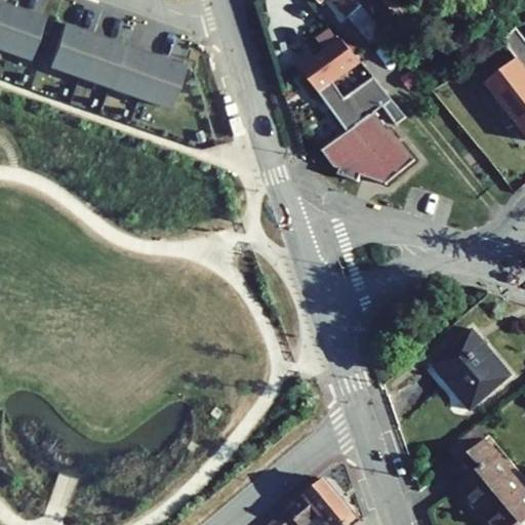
[(323,0),(332,0),(357,28),(369,17),(355,0),(316,0),(319,3),(323,0)]
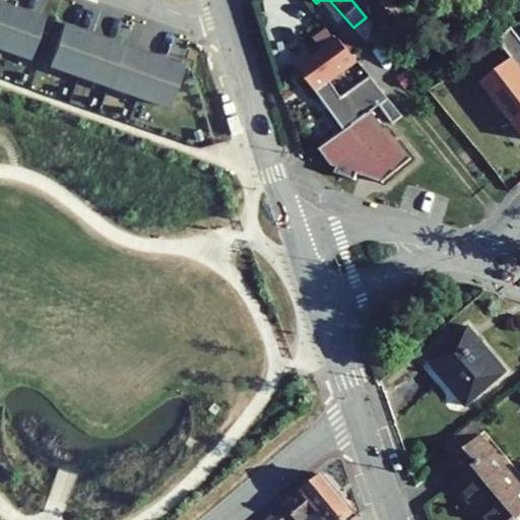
[(44,17),(0,2),(0,48),(29,59),(44,17)]
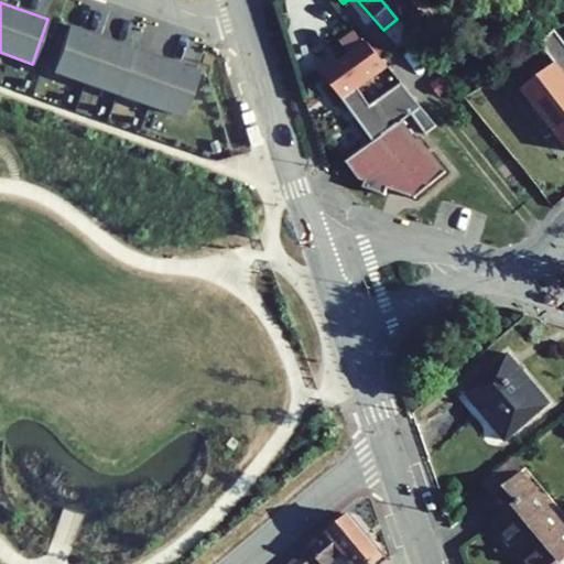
[(198,72),(68,25),(52,71),(183,116),(198,72)]
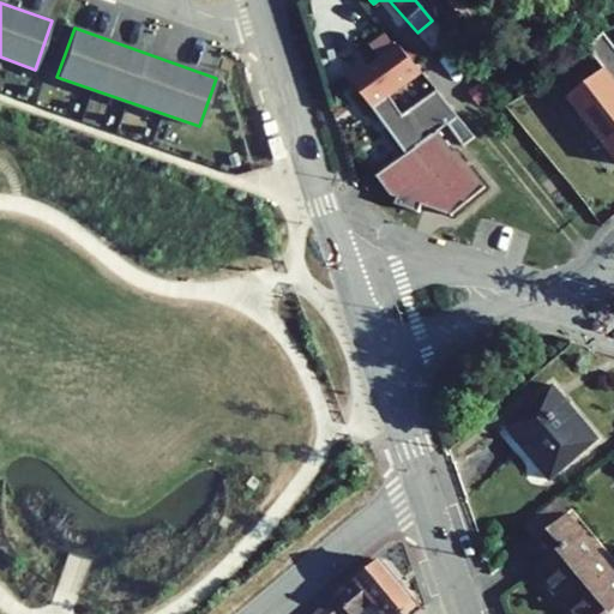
[(381,59),(395,49),(385,35),(371,46),(381,59)]
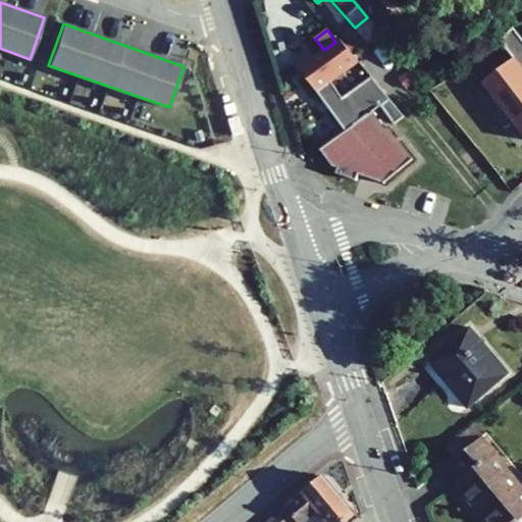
[(389,99),(340,39),(335,42),(324,50),(313,57),(309,52),(295,62),(345,132),(371,112),(380,106),(389,99)]
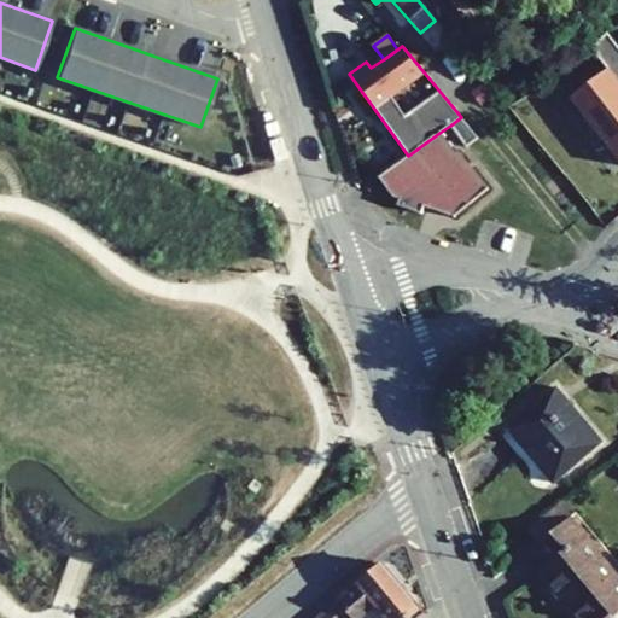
[(477,138),(461,117),(450,126),(466,146),(477,138)]
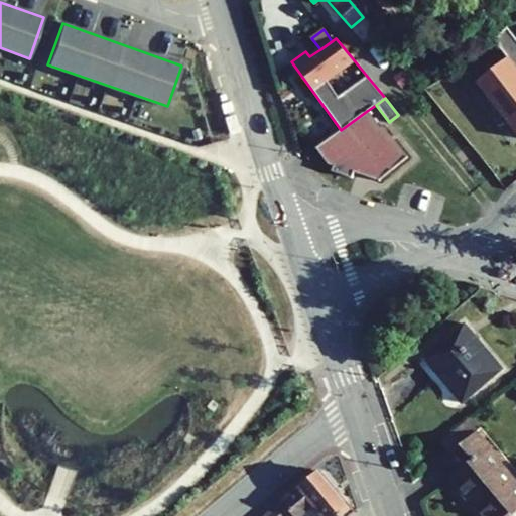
[(341,130),(316,148),(328,164),(333,166),(332,171),(352,178),(354,172),(380,181),(407,157),(383,127),(380,129),(367,111),(341,130)]
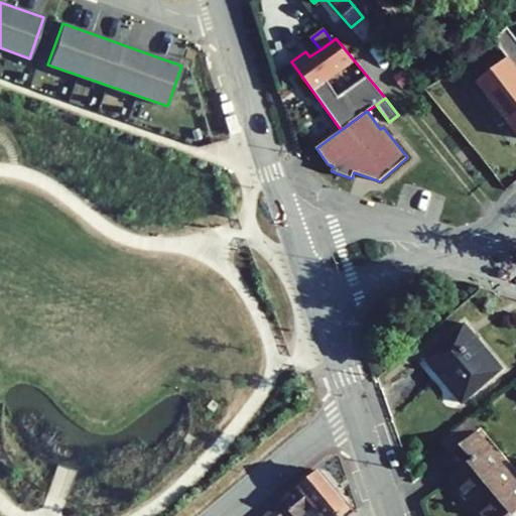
[(424,357),(464,403),(503,370),(465,324),(424,357)]
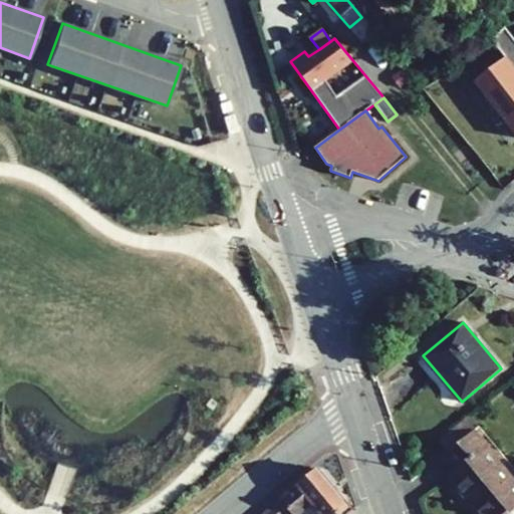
[(478,427),(469,416),(438,441),(447,452),(472,431),(478,427)]
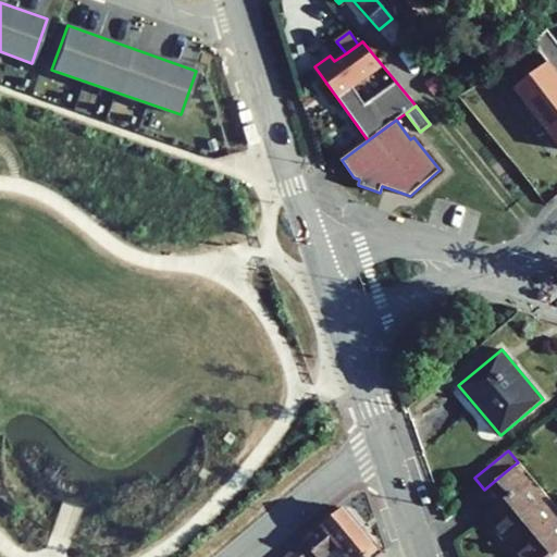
[(495,509),(486,516),(521,556),(548,556),(556,551),(556,521),(511,467),(484,490),(481,492),(491,504),(502,495),(506,500),(495,509)]
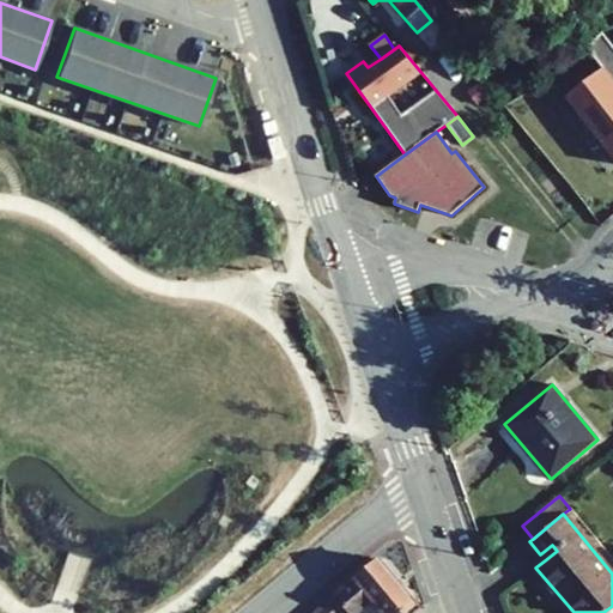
[(314,612),(343,612),(349,608),(352,612),(406,612),(417,605),(381,560),(314,612)]
